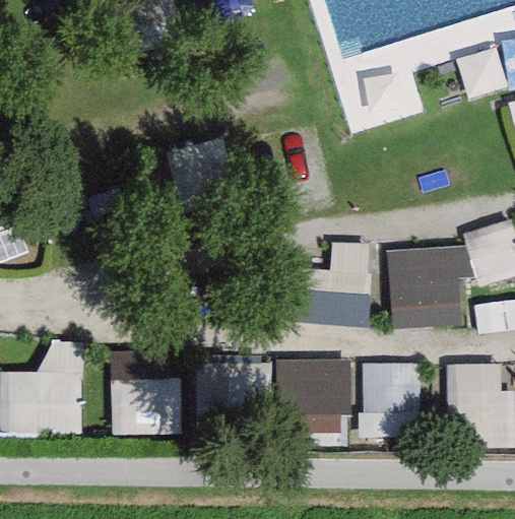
[(369,318),(366,241),(330,243),(331,267),(294,269),(296,322),(369,318)]
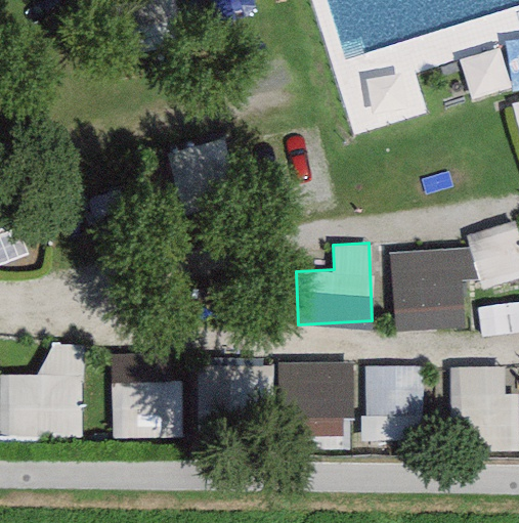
[(390,251),(394,329),(472,324),(467,247),(390,251)]
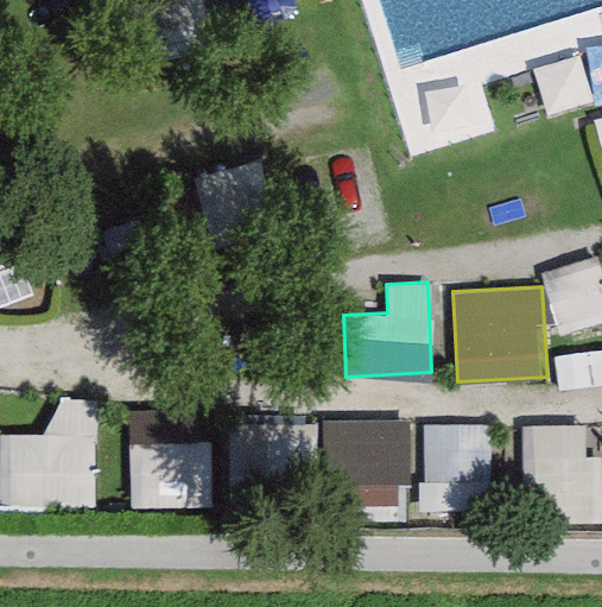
[(52,434),(0,432),(0,506),(94,509),(96,403),(52,402),(52,434)]
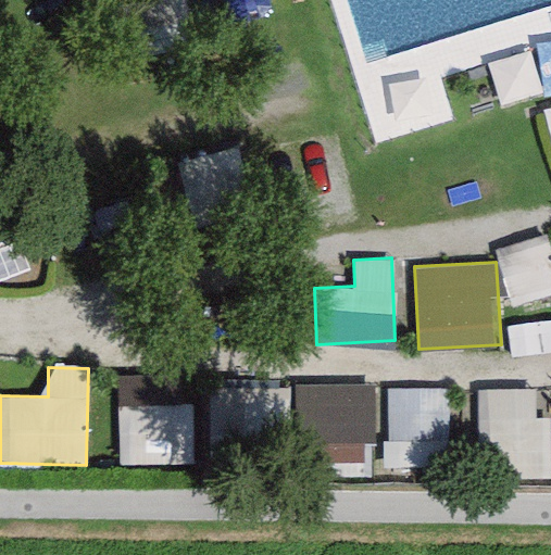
[(299,383),(299,453),(370,454),(370,385),(299,383)]
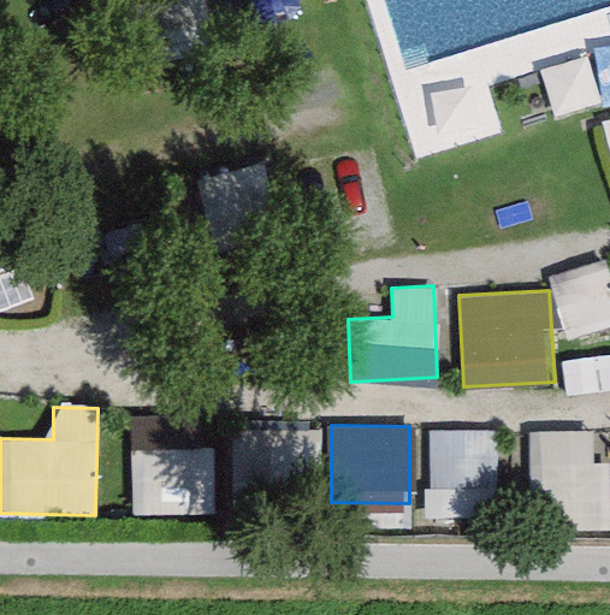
[(495,497),(491,430),(432,433),(437,501),(495,497)]
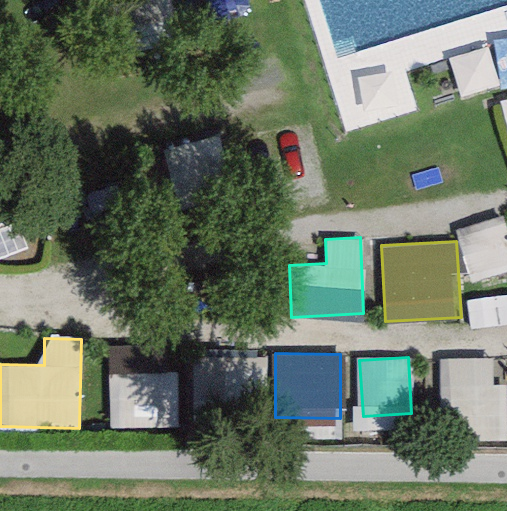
[(499,436),(500,358),(440,358),(439,436),(499,436)]
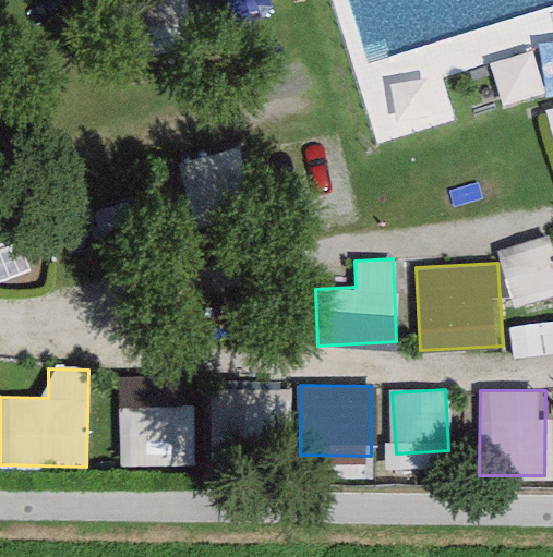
[(121,413),(123,463),(187,461),(184,411),(121,413)]
